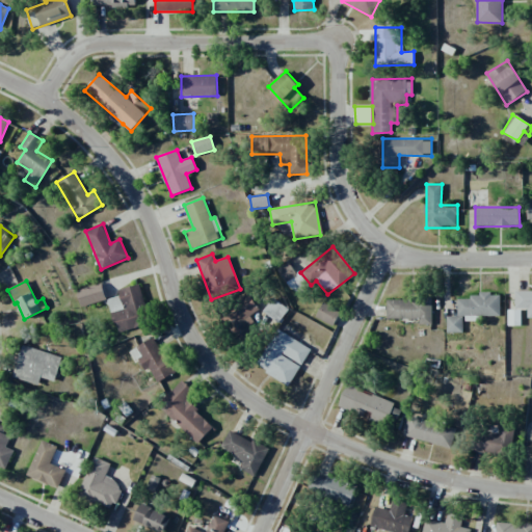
[(106,299),(101,283),(76,291),(81,308),(106,299)]
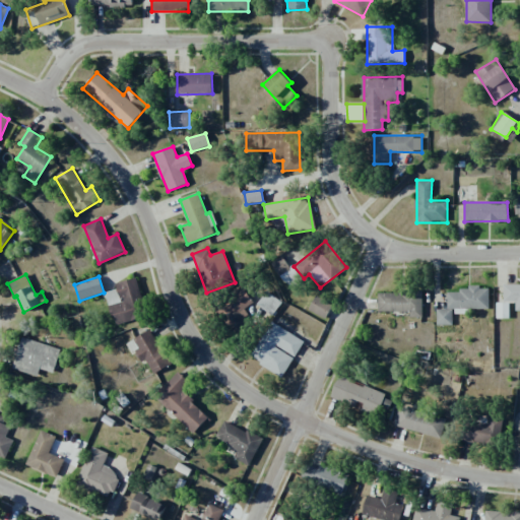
[(117,289),(105,293),(114,326),(147,316),(137,277),(115,283),(117,289)]
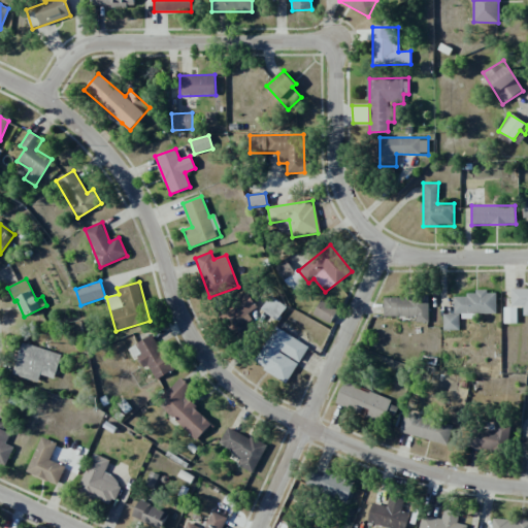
[(527,316),(527,289),(510,290),(512,306),(523,305),(523,316),(527,316)]
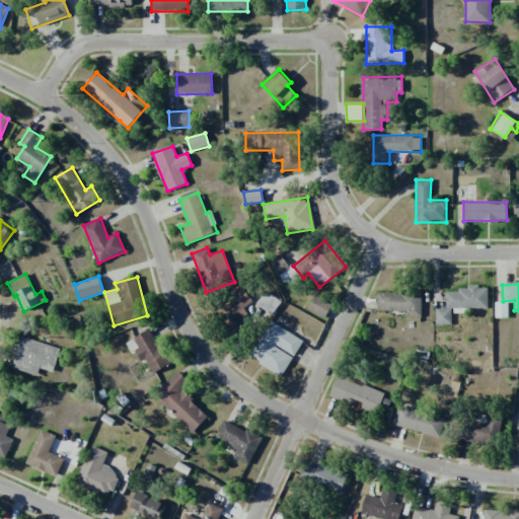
[(252,302),(243,288),(215,307),(233,335),(247,325),(238,311),(252,302)]
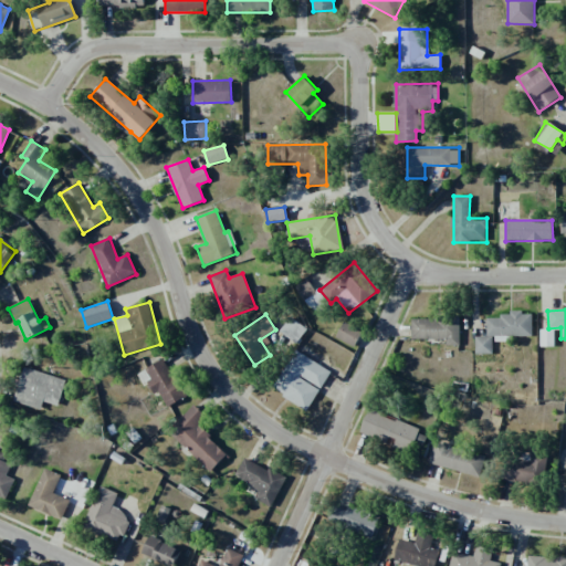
[(532,335),(532,314),(486,315),(486,337),(475,337),(475,354),(492,354),(492,336),(532,335)]
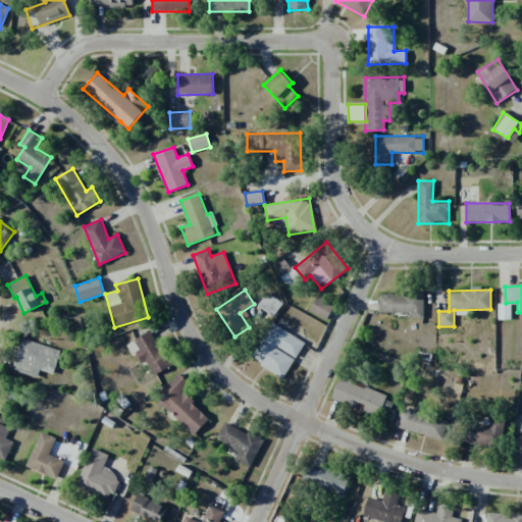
[(258,307),(274,316),(282,303),(266,293),(258,307)]
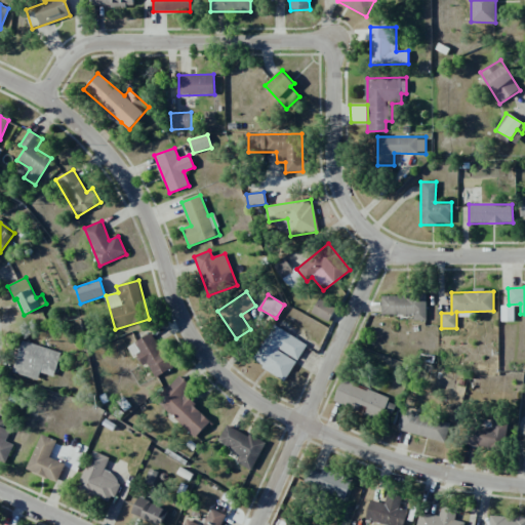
[(427,321),(426,295),(381,296),(381,315),(413,314),(413,321),(427,321)]
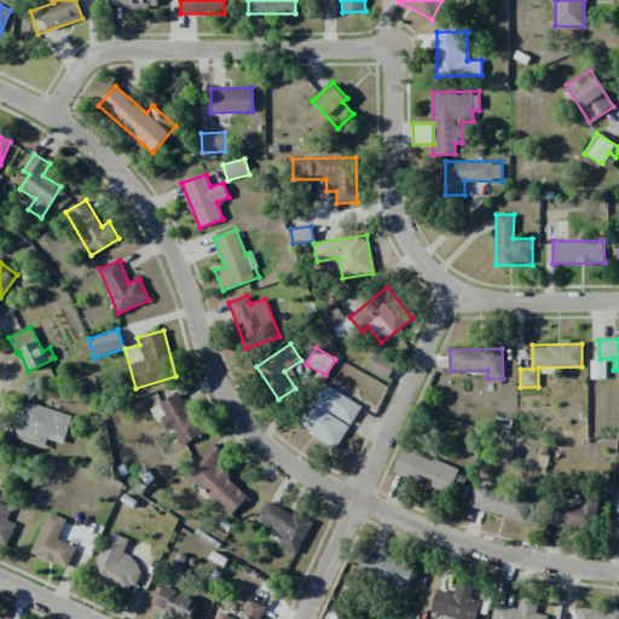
[(388,380),(397,362),(376,352),(366,369),(388,380)]
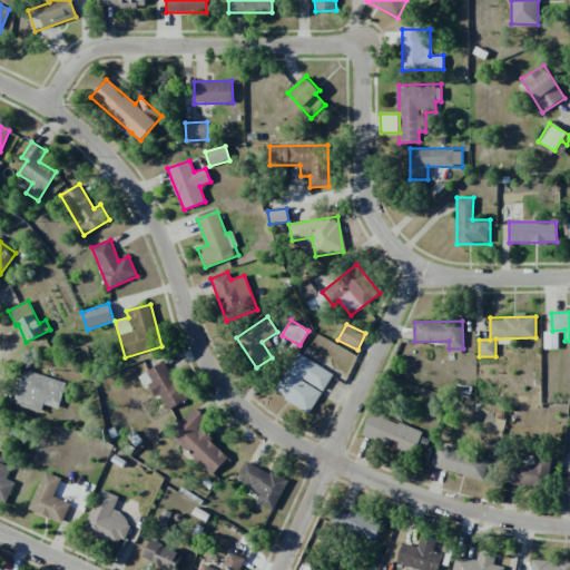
[(323,392),(333,373),(296,353),(274,393),(310,413),(322,391),(323,392)]
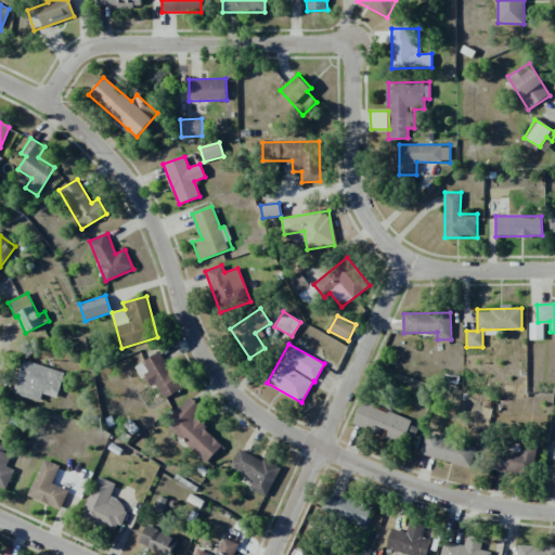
[(182,389),(160,351),(136,366),(150,388),(155,385),(164,400),(182,389)]
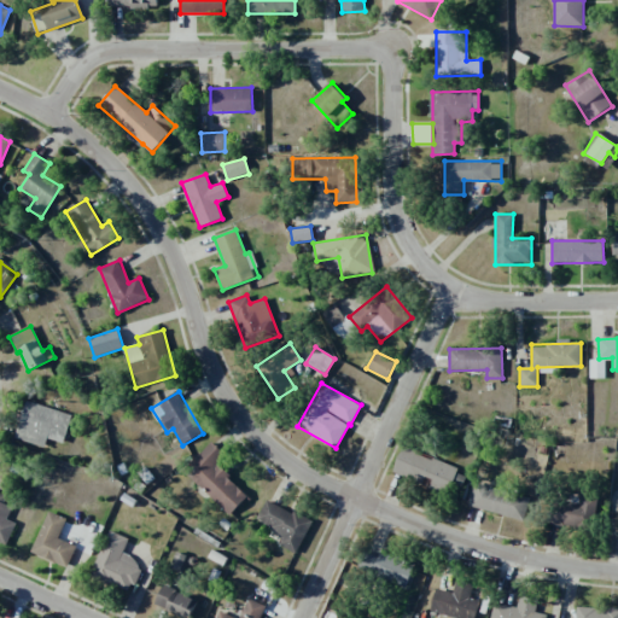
[(73,415),(27,401),(13,438),(44,448),(47,438),(63,443),(73,415)]
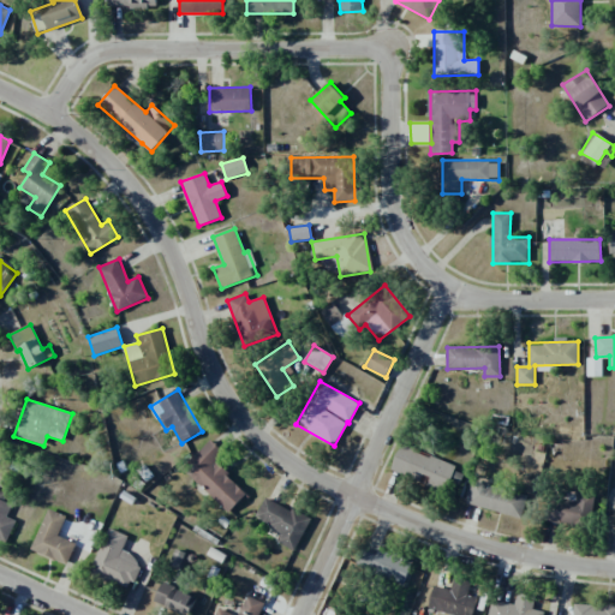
[(224,452),(210,440),(183,470),(228,513),(248,493),(215,463),(224,452)]
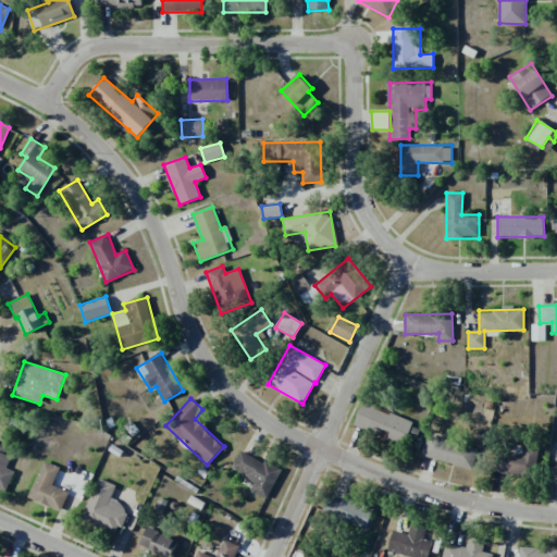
[(387,438),(412,448),(421,425),(362,404),(355,425),(387,437),(387,438)]
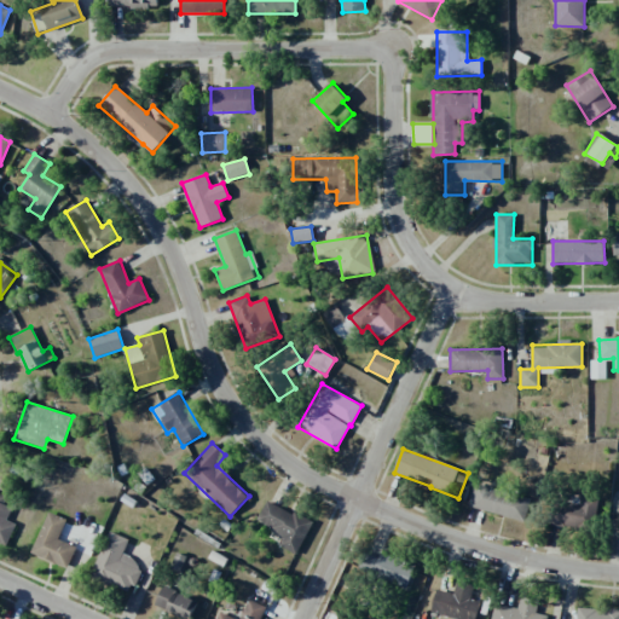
[(531,498),(476,485),(470,508),(525,521),(531,498)]
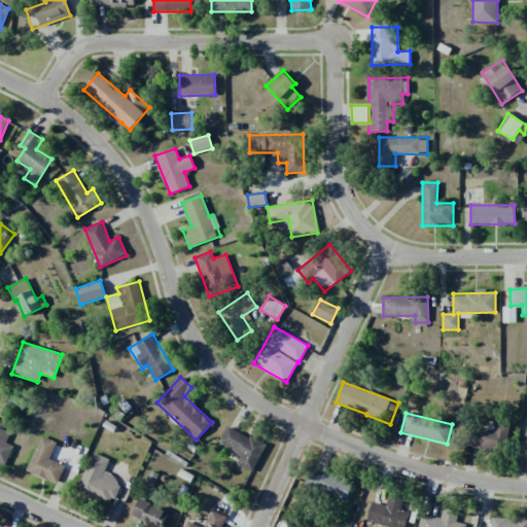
[(0,461),(6,464),(13,446),(5,443),(12,426),(0,420),(0,461)]
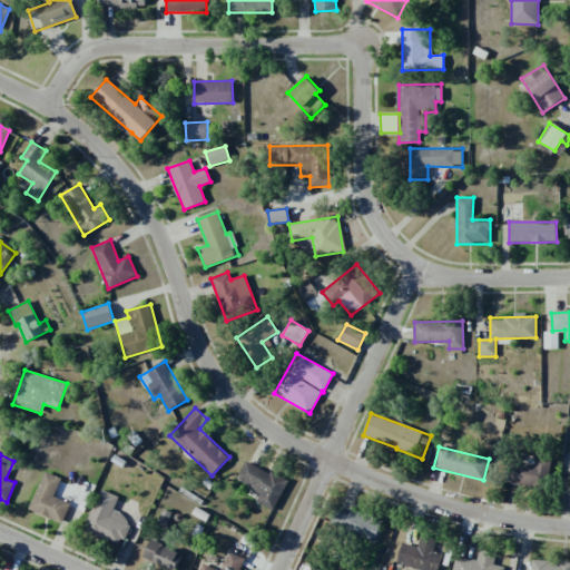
[(550,458),(529,458),(529,465),(509,464),(508,485),(549,488),(550,458)]
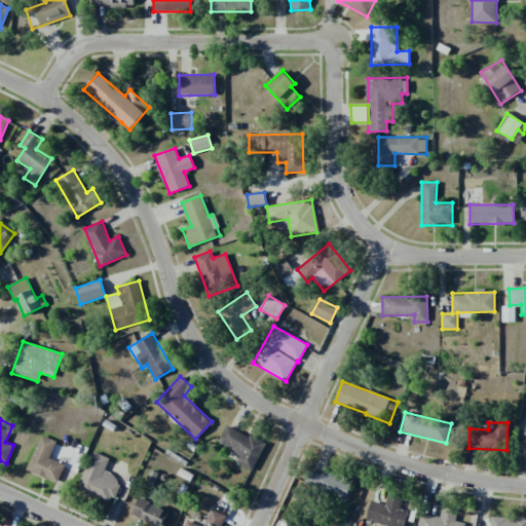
[(252,472),(266,445),(228,424),(218,443),(241,455),(237,463),(252,472)]
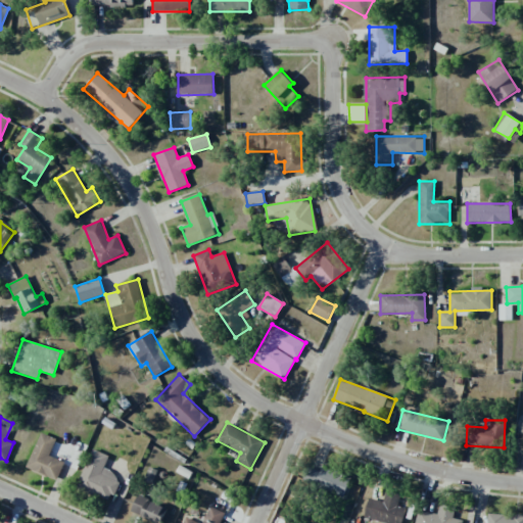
[(27,468),(57,481),(64,463),(50,457),(56,439),(41,432),(27,468)]
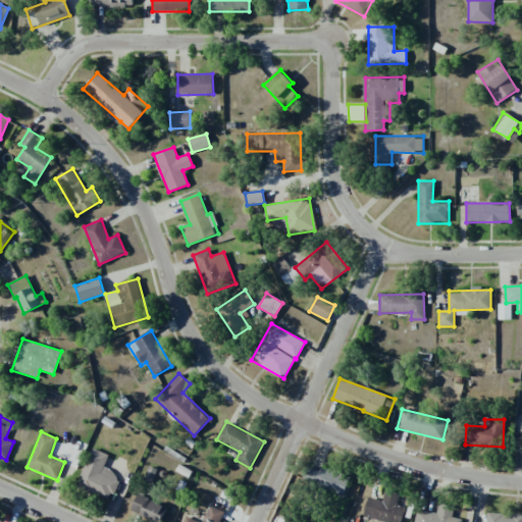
[(109,455),(91,449),(76,487),(108,499),(110,493),(120,498),(125,483),(114,479),(117,472),(104,468),(109,455)]
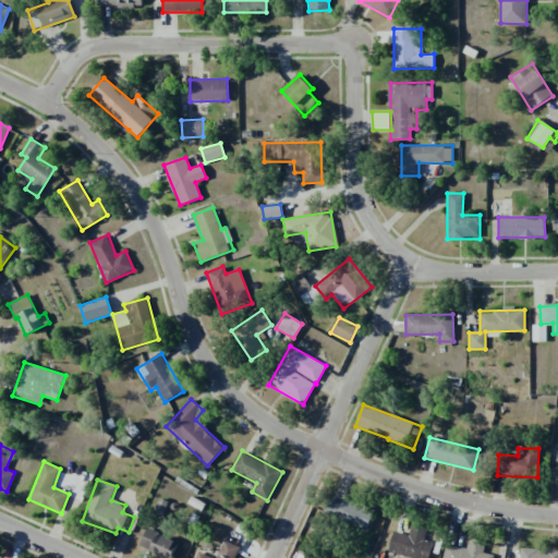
[(366,530),(374,510),(343,499),(342,504),(329,499),(324,516),(366,530)]
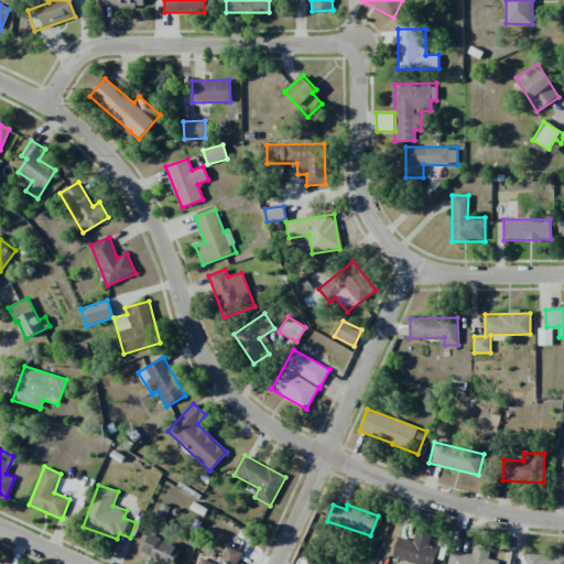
[(432,563),(437,548),(429,545),(432,534),(416,530),(413,541),(398,538),(392,559),(414,563),(432,563)]
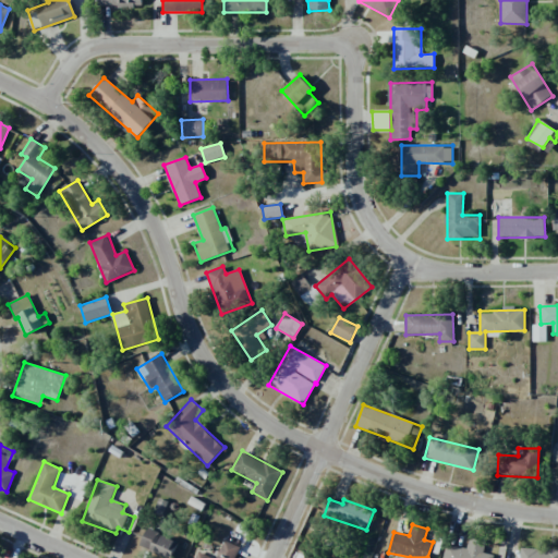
[(169,557),(172,557),(179,541),(146,529),(140,547),(169,557)]
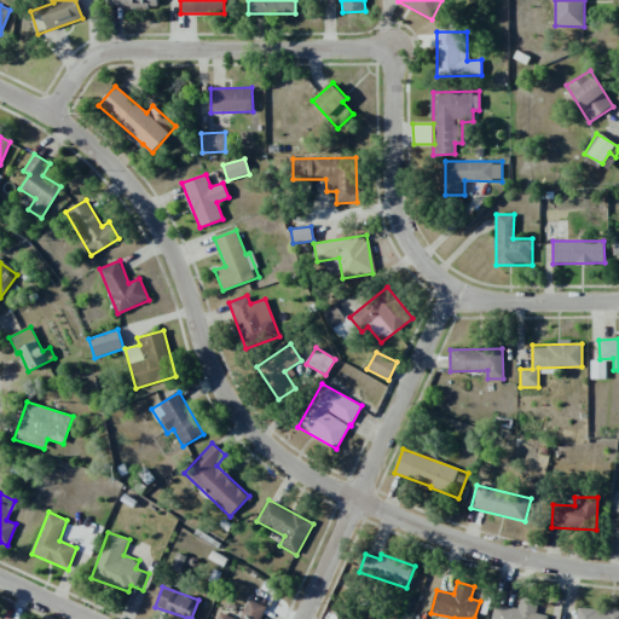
[(215,618),(260,618),(265,606),(248,600),(239,618),(236,618),(219,613),(215,618)]
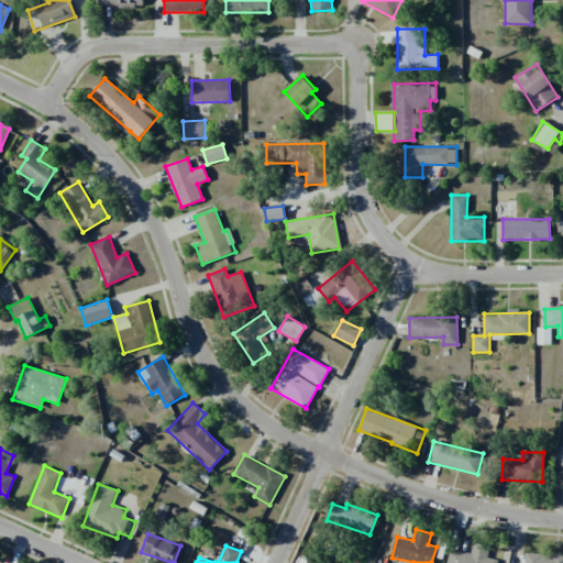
[(446,562),(497,562),(498,560),(488,558),(489,550),(472,548),(471,552),(449,549),(446,562)]
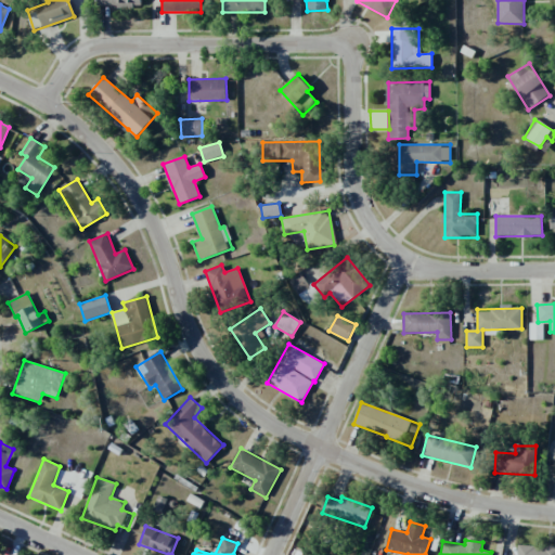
[(554,554),(554,545),(518,545),(517,554),(554,554)]
